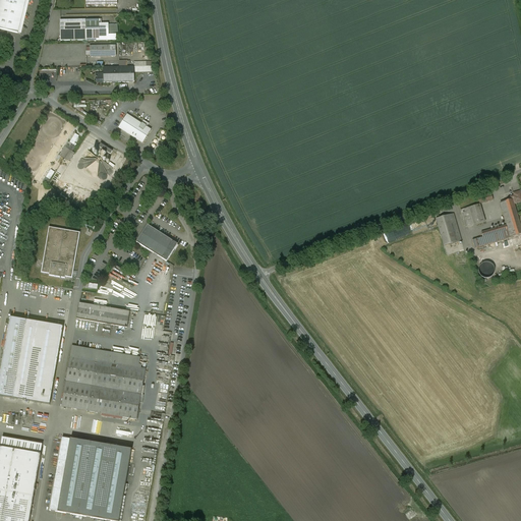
[(0,0),(0,29),(17,34),(19,29),(21,30),(29,0),(0,0)]
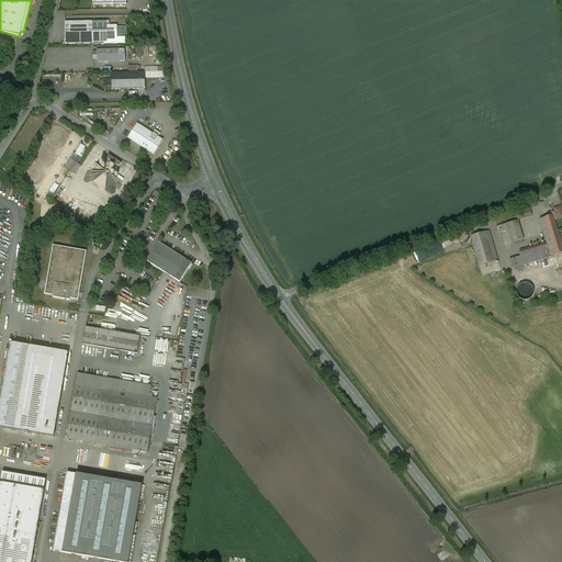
[(92,22),(65,22),(66,44),(93,44),(92,22)]
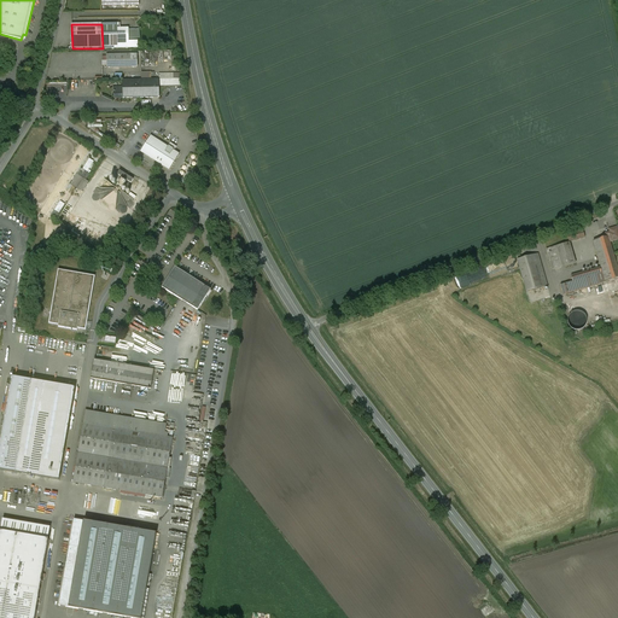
[(136,56),(106,56),(108,62),(103,62),(103,66),(108,66),(108,68),(138,68),(136,56)]
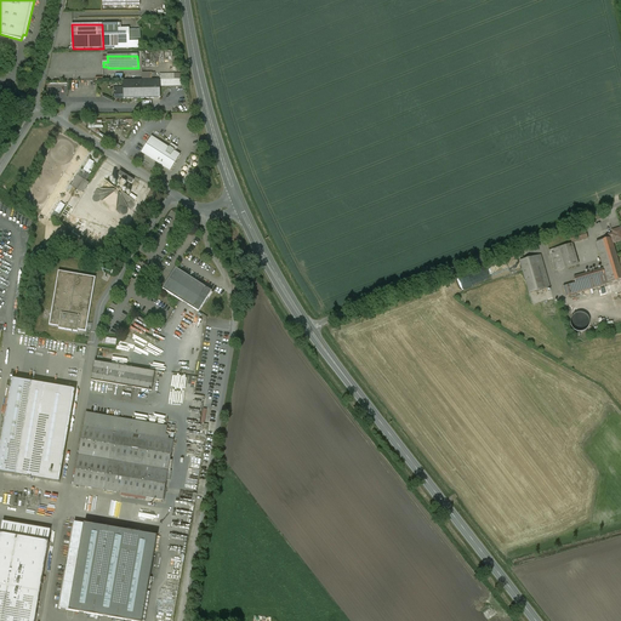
[(136,98),(135,80),(124,80),(124,91),(124,100),(136,98)]
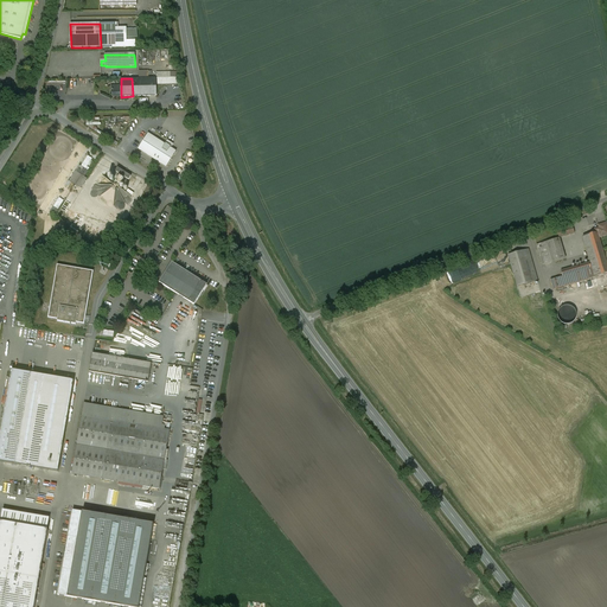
[(157,78),(132,78),(133,96),(157,96),(157,78)]
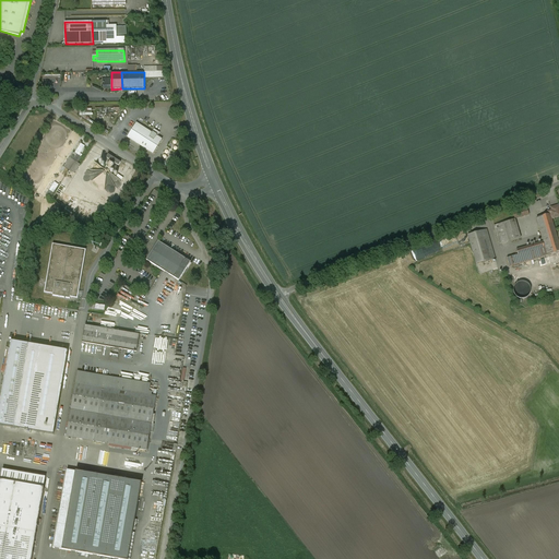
[(163,140),(137,123),(128,138),(153,154),(163,140)]
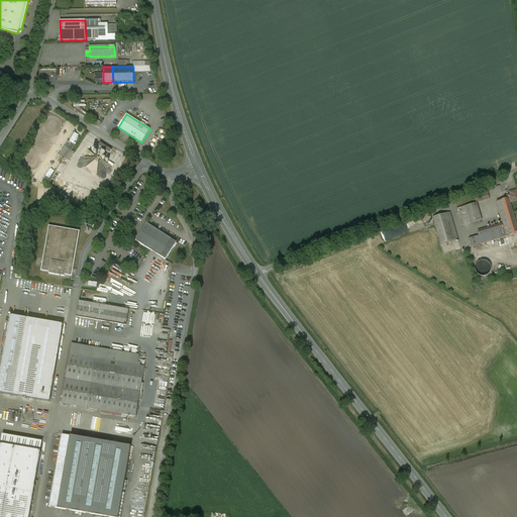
[(65,147),(60,154),(68,160),(73,152),(65,147)]
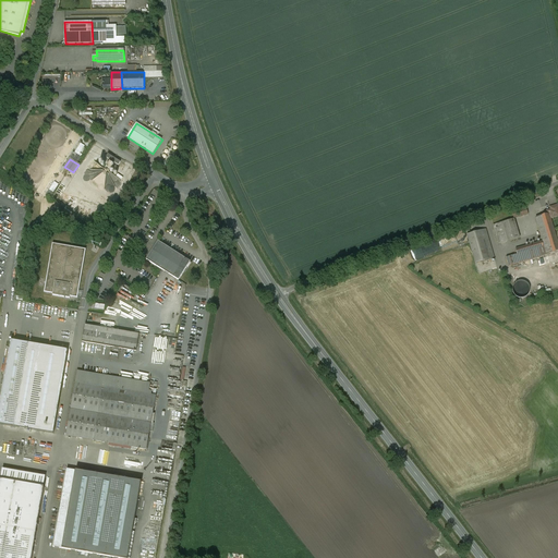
[(525,207),(511,211),(513,219),(528,215),(525,207)]
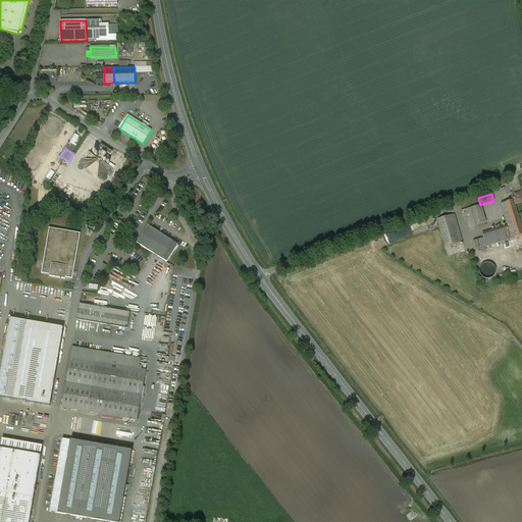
[(514,200),(504,203),(509,221),(510,221),(515,238),(521,235),(521,229),(519,218),(514,200)]
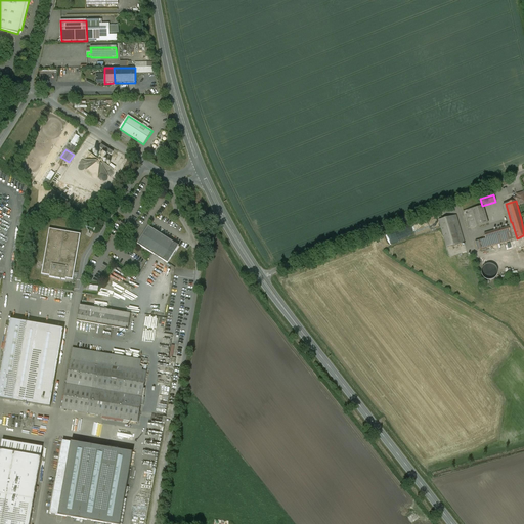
[(483,206),(463,212),(468,229),(487,224),(483,206)]
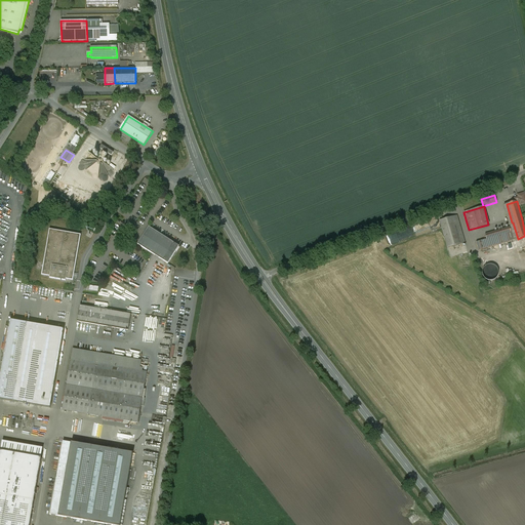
[(457,215),(439,221),(447,248),(465,243),(457,215)]
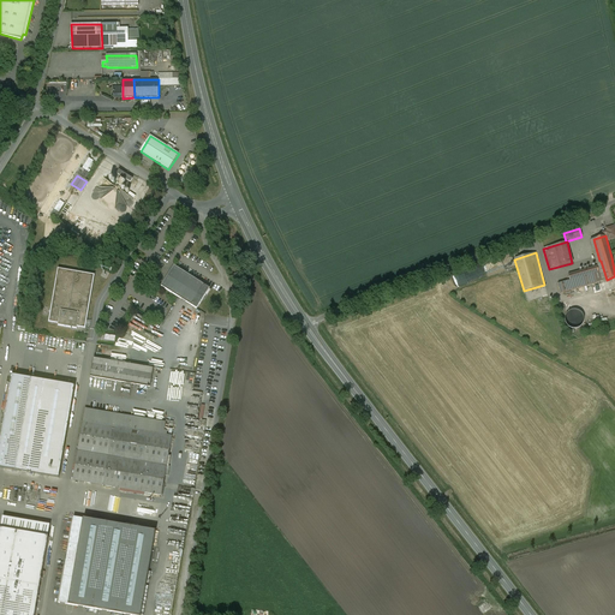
[(210,288),(174,266),(161,286),(179,298),(197,309),(210,288)]
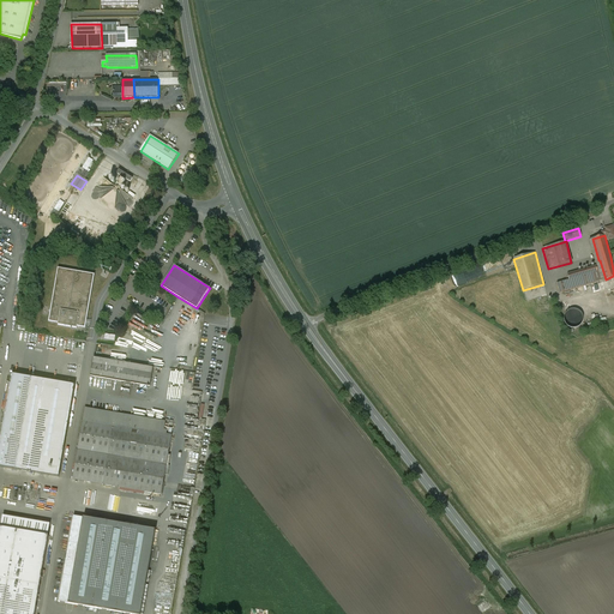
[(596,266),(567,275),(569,280),(557,283),(559,293),(596,283),(593,274),(597,272),(596,266)]
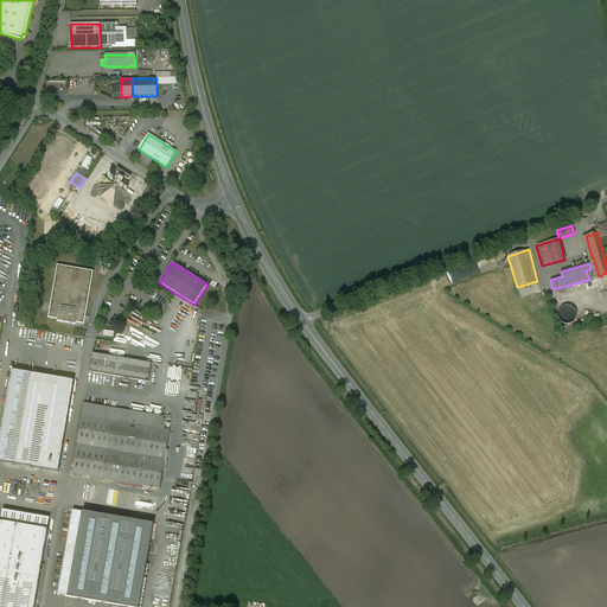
[(93,272),(58,266),(49,318),(58,319),(57,321),(58,321),(76,325),(76,323),(84,324),(84,321),(87,321),(87,317),(85,317),(93,272)]
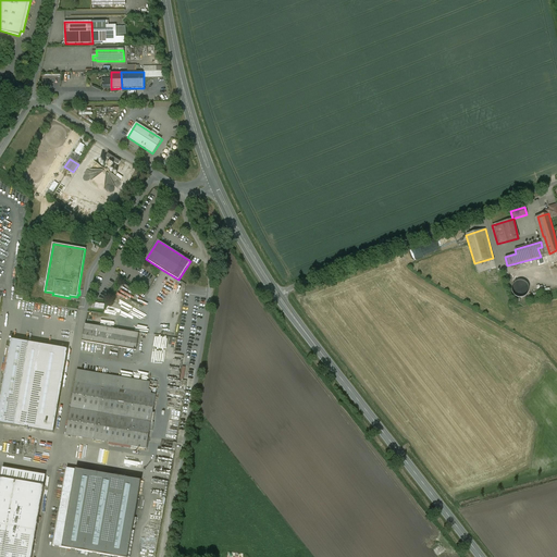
[(529,293),(529,289),(529,286),(527,283),(523,281),(520,281),(516,281),(514,283),(511,286),(510,289),(511,294),(514,296),(517,298),(520,299),(523,298),(527,296),(529,293)]
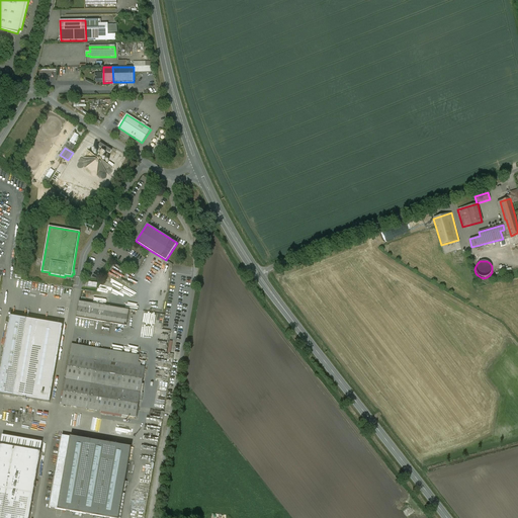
[(130,311),(79,301),(76,318),(126,326),(130,311)]
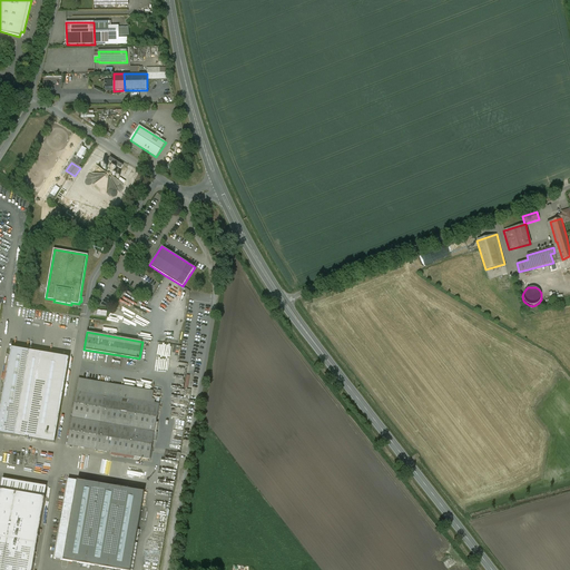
[(30,351),(11,349),(0,412),(0,433),(16,436),(30,351)]
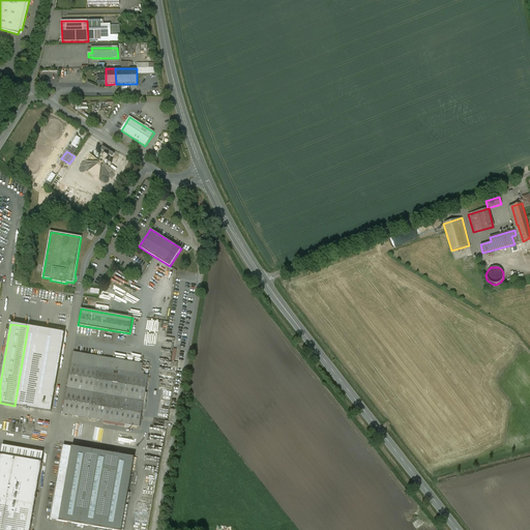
[(28,326),(15,406),(25,408),(38,330),(37,330),(38,328),(28,326)]
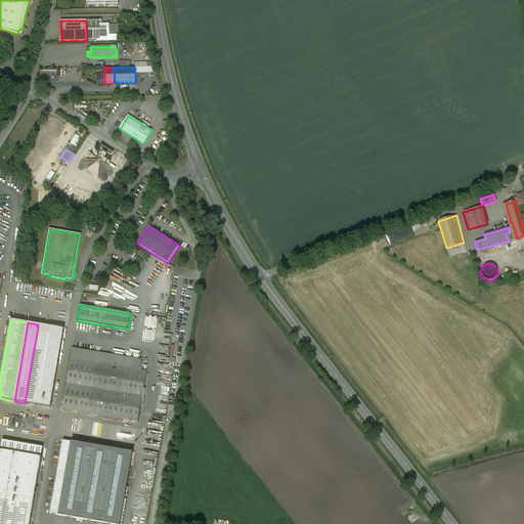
[(63,332),(38,326),(25,403),(50,407),(63,332)]
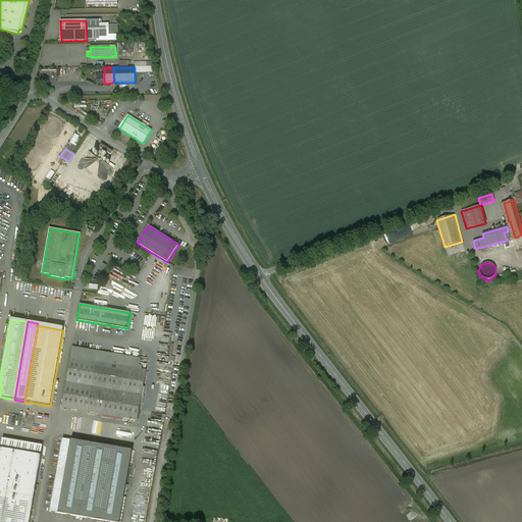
[(141,359),(72,348),(70,358),(96,362),(142,370),(142,366),(140,366),(141,359)]
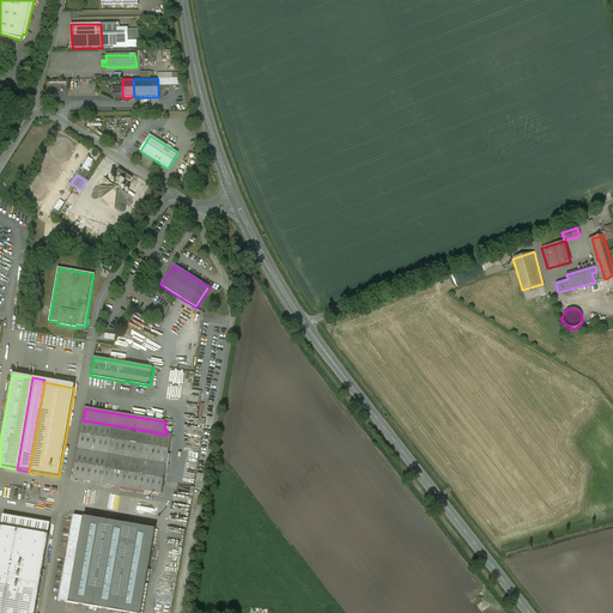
[(113,425),(83,420),(72,479),(102,484),(113,425)]
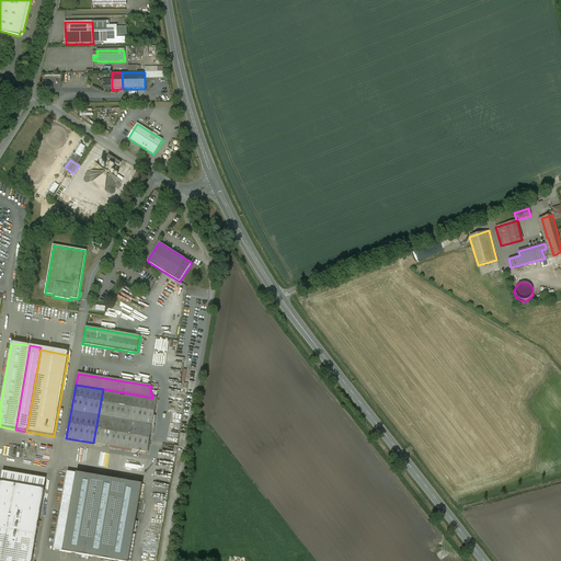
[(152,398),(103,389),(93,443),(148,453),(157,398),(152,398)]
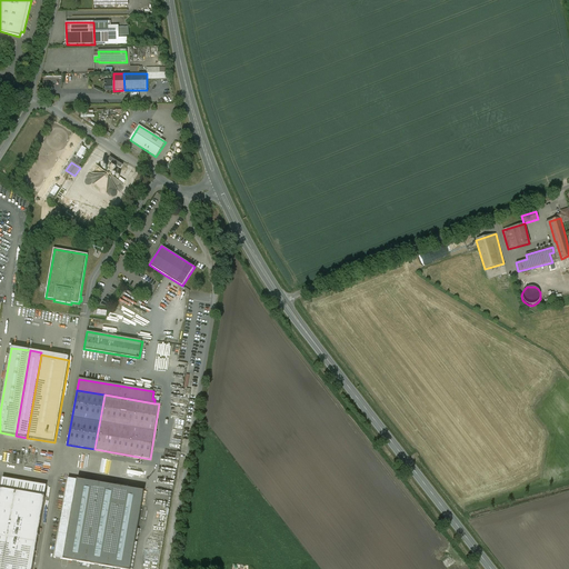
[(130,568),(145,491),(68,478),(55,558),(117,568),(130,568)]
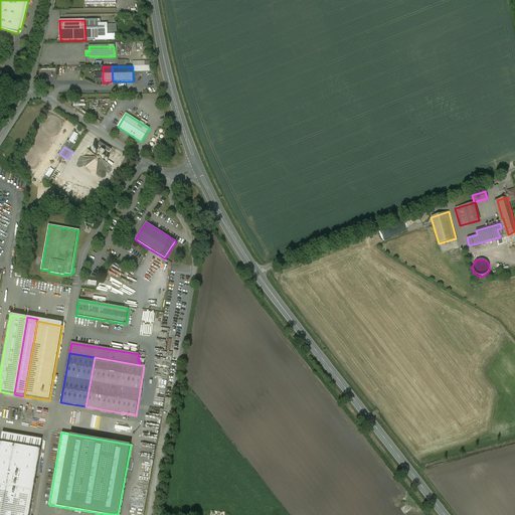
[(29,514),(40,450),(0,443),(0,514),(29,514)]
